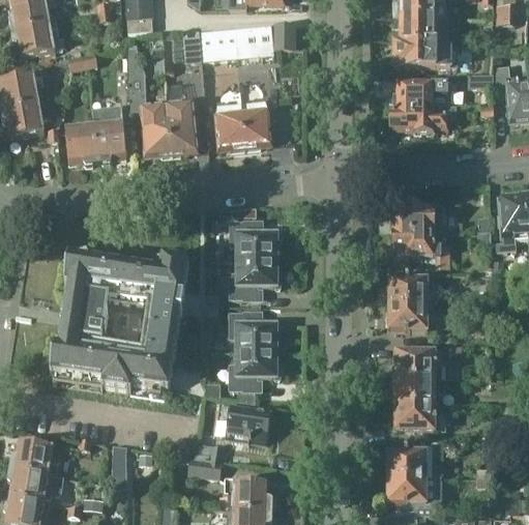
[(25,0),(9,3),(11,16),(8,19),(9,26),(12,27),(13,30),(49,23),(46,7),(52,6),(51,0),(25,0)]
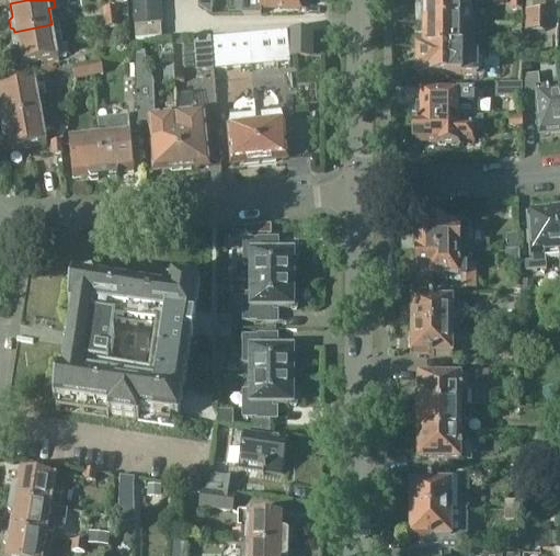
[(132,0),(135,34),(162,33),(159,0),(132,0)]
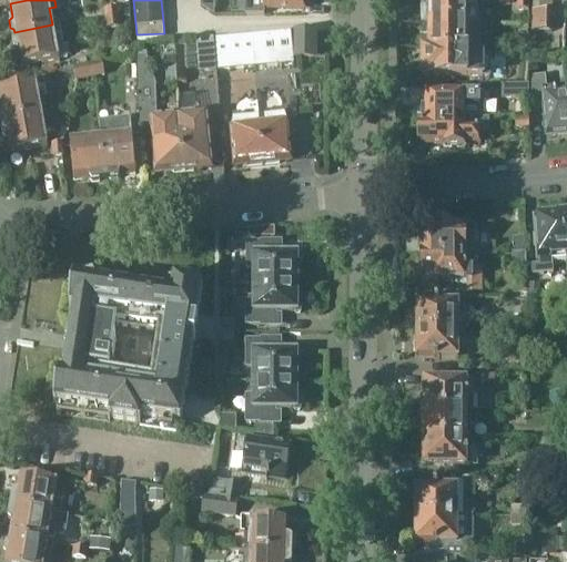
[(225,0),(225,10),(263,10),(263,3),(302,4),(302,0),(225,0)]
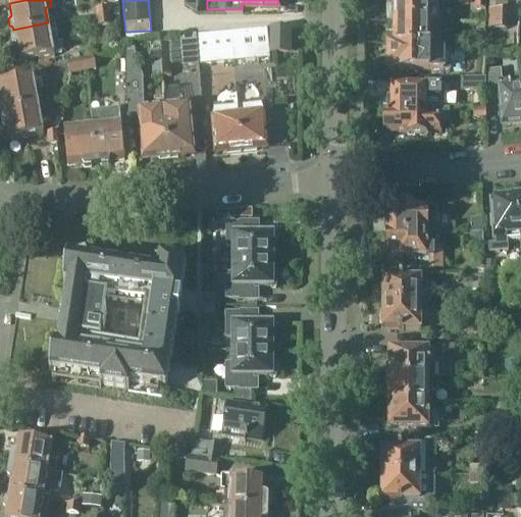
[(394,0),(395,18),(439,18),(439,3),(437,3),(437,0),(394,0)]
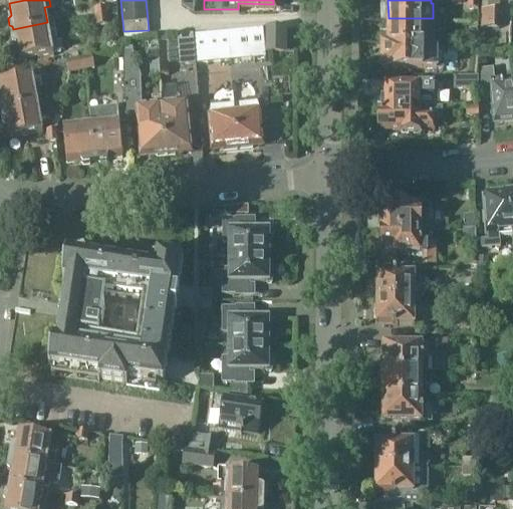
[(94,4),(95,13),(107,12),(106,3),(94,4)]
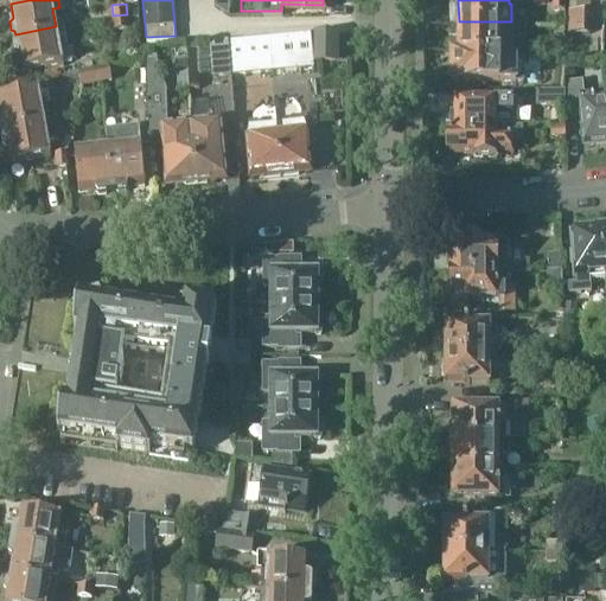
[(591,7),(569,6),(568,30),(591,31),(591,7)]
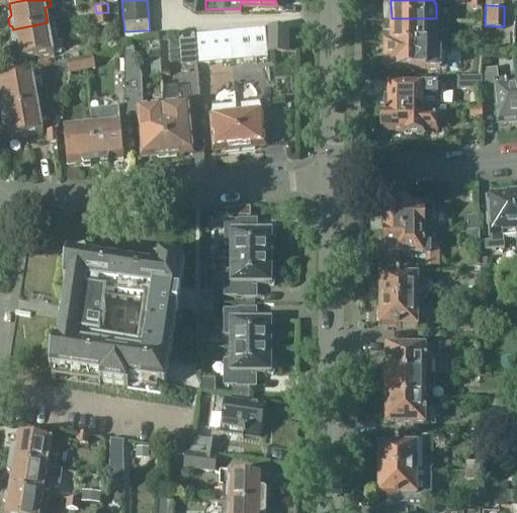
[(109,22),(108,12),(96,13),(97,23),(109,22)]
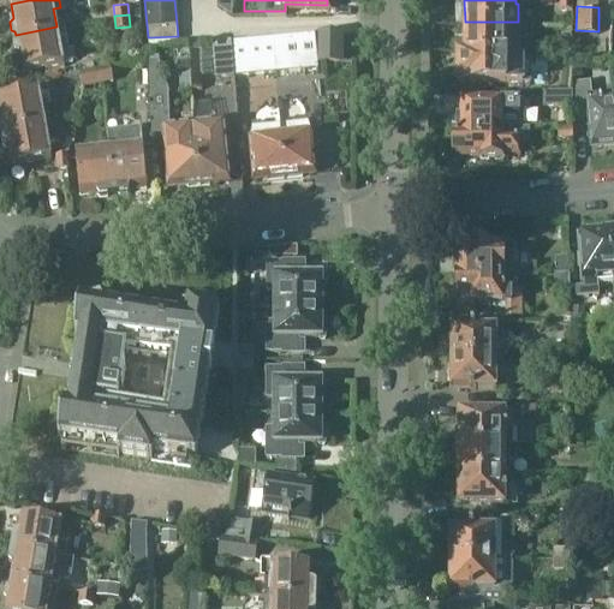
[(457,48),(457,51),(518,52),(518,22),(465,22),(464,49),(457,48)]
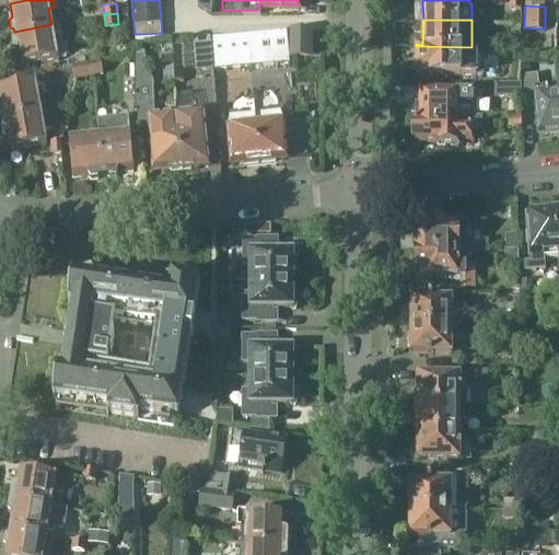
[(58,23),(51,24),(14,32),(14,35),(11,38),(12,45),(16,47),(20,61),(57,55),(55,44),(61,43),(58,23)]
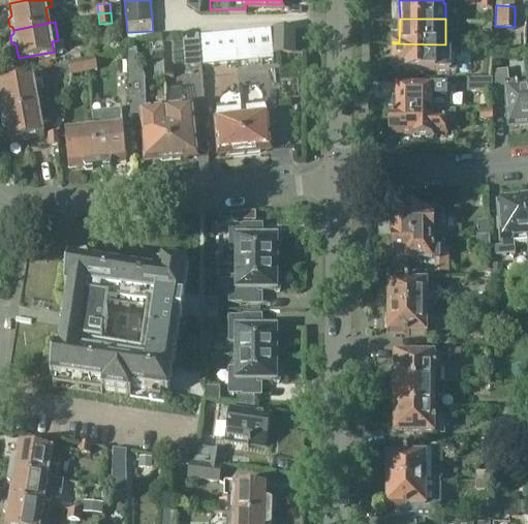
[(236,59),(238,59),(273,55),(270,26),(233,28),(236,59)]
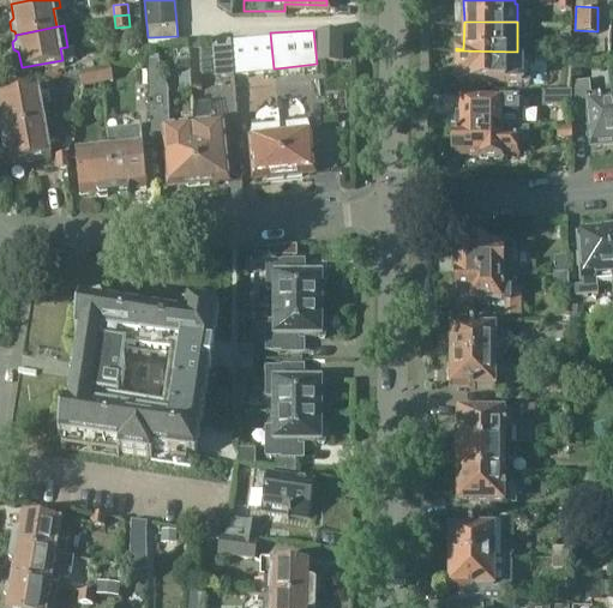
[(338,58),(338,38),(338,30),(320,30),(320,56),(338,58)]
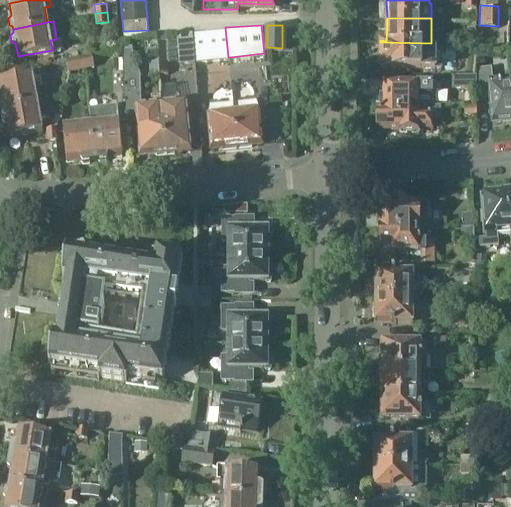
[(191,31),(194,60),(228,57),(225,27),(191,31)]
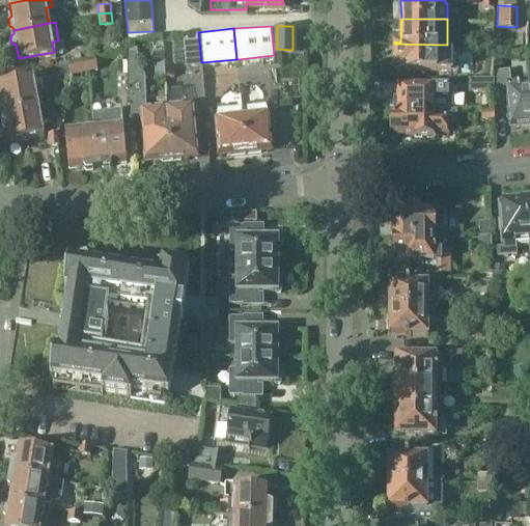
[(201,62),(198,32),(184,33),(187,64),(201,62)]
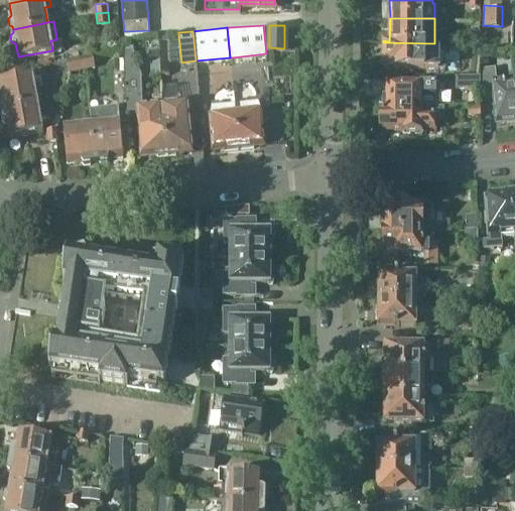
[(157,38),(158,58),(159,66),(171,65),(169,37),(157,38)]
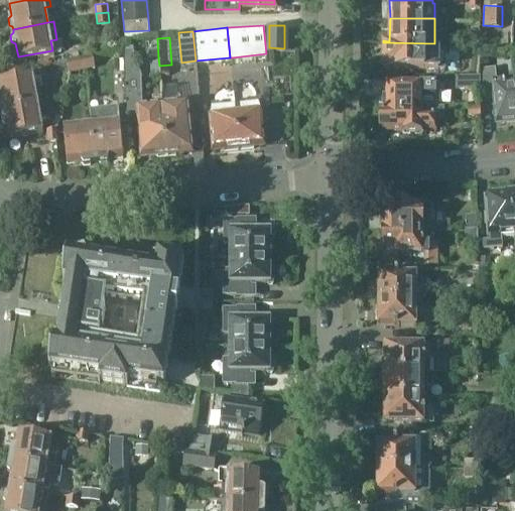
[(434,48),(434,43),(383,42),(383,65),(399,65),(399,69),(406,69),(406,65),(439,66),(439,48),(434,48)]
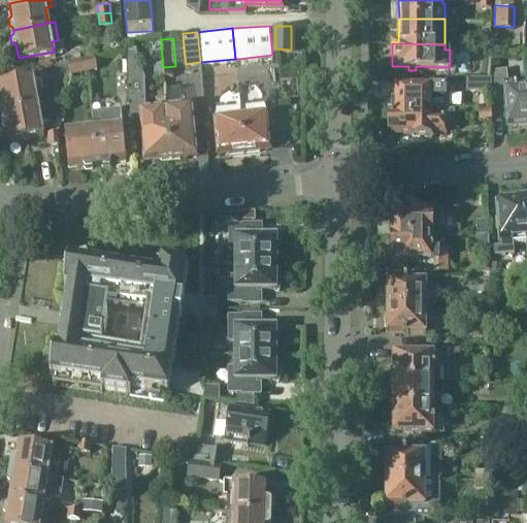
[(128,48),(129,76),(130,112),(140,111),(143,157),(158,156),(160,157),(169,156),(166,120),(165,104),(144,106),(143,74),(136,47),(128,48)]
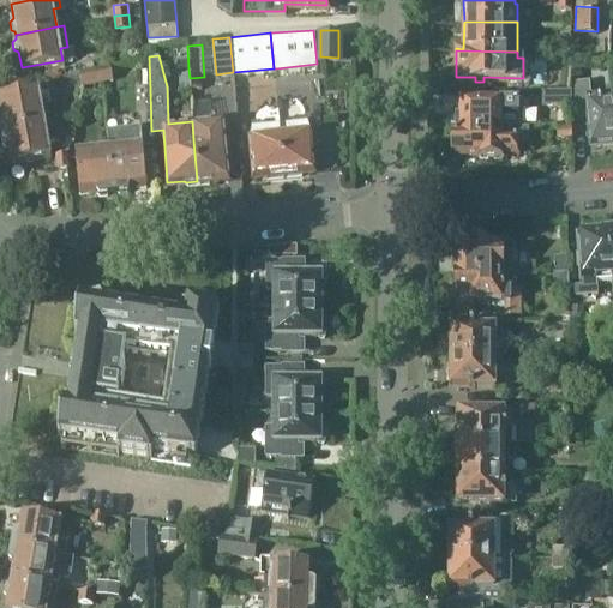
[(101,78),(101,80),(113,78),(110,61),(98,64),(101,78)]
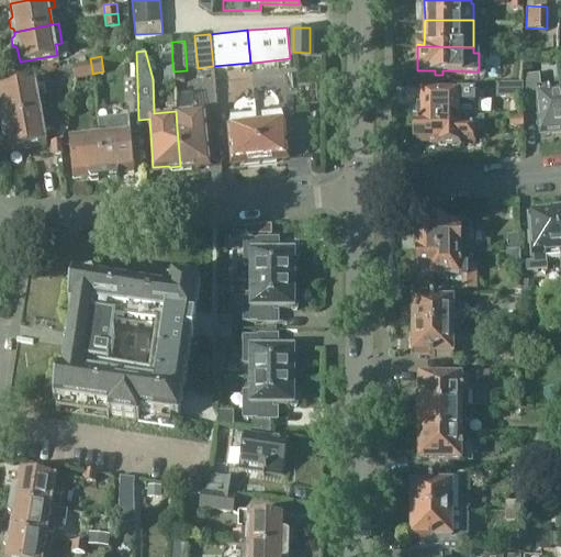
[(90,58),(80,59),(83,75),(92,74),(92,71),(90,58)]
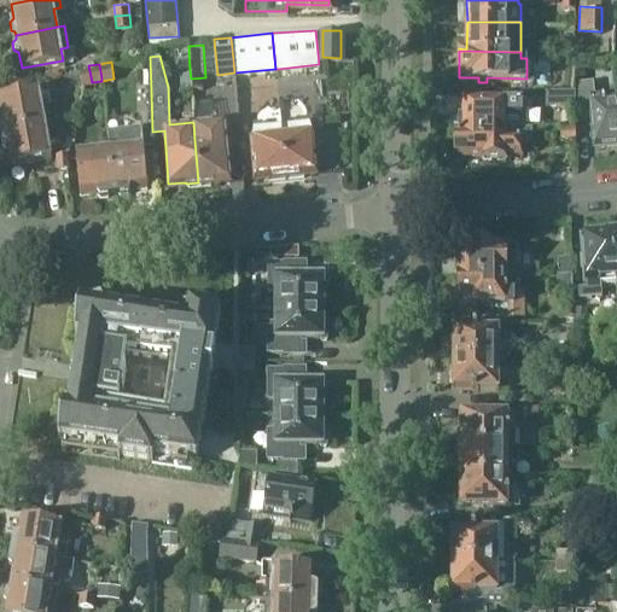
[(80,66),(82,85),(92,82),(88,65),(80,66)]
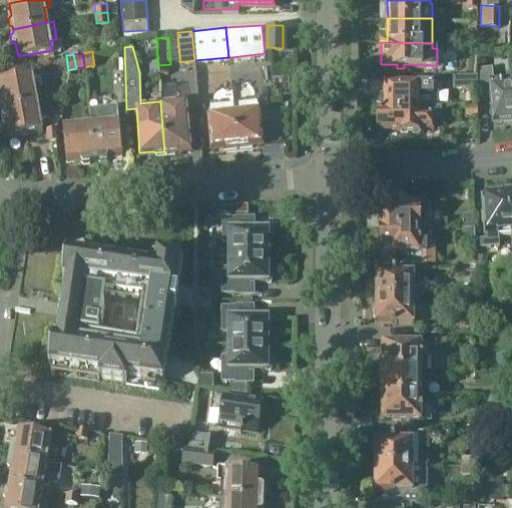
[(511,79),(501,80),(501,76),(494,76),(493,65),(479,66),(482,95),(491,94),(493,119),(511,117),(511,79)]
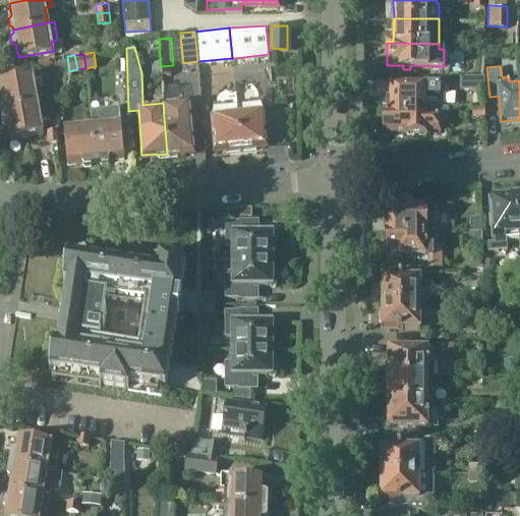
[(484,73),(473,73),(459,73),(459,87),(484,87),(484,73)]
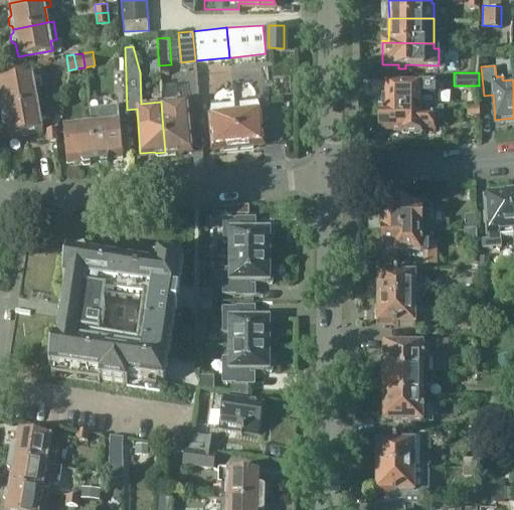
[(3,107),(43,100),(40,82),(34,85),(32,73),(0,78),(0,94),(0,103),(2,104),(3,107)]
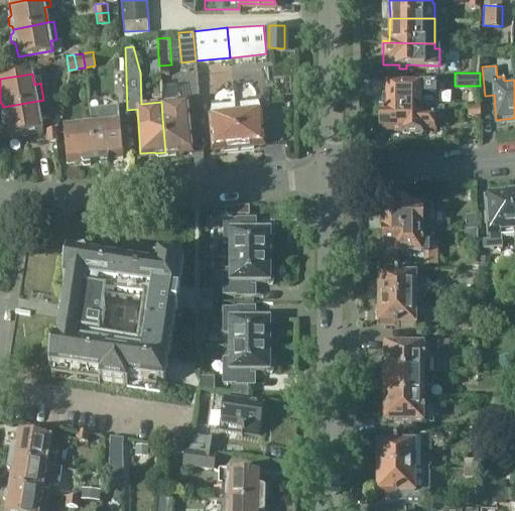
[(383,96),(383,106),(421,106),(421,105),(426,105),(426,104),(422,104),(421,94),(433,94),(433,83),(386,81),(385,96),(383,96)]
